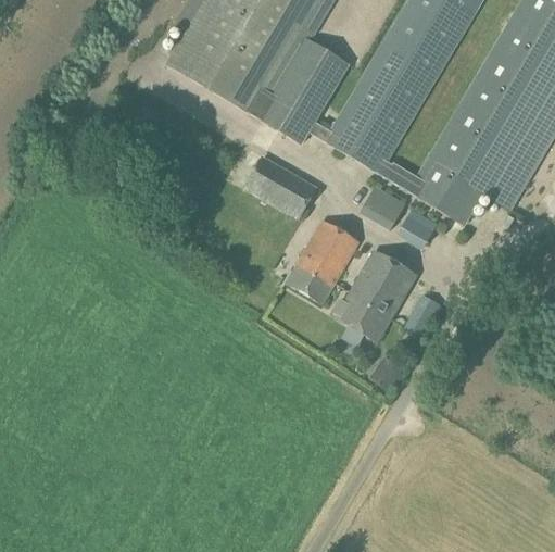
[(407,0),(330,129),(316,121),(350,63),(311,40),(335,0),(187,0),(172,25),(185,32),(165,63),(301,143),(308,132),(465,224),(483,192),(554,72),(554,0),(520,0),(416,174),(393,160),(392,162),(387,159),(481,0),(407,0)]
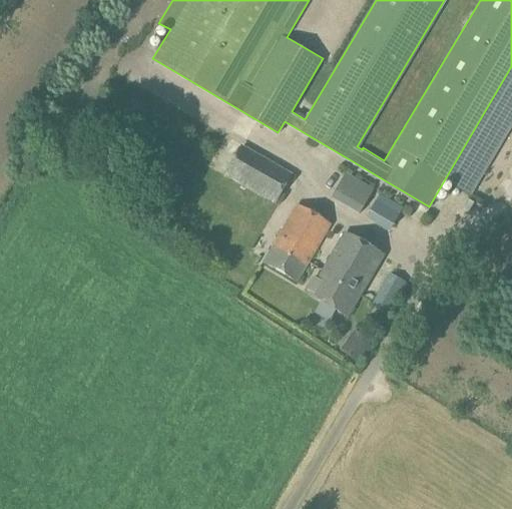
[(511,66),(446,177),(471,191),(511,122),(511,66)]
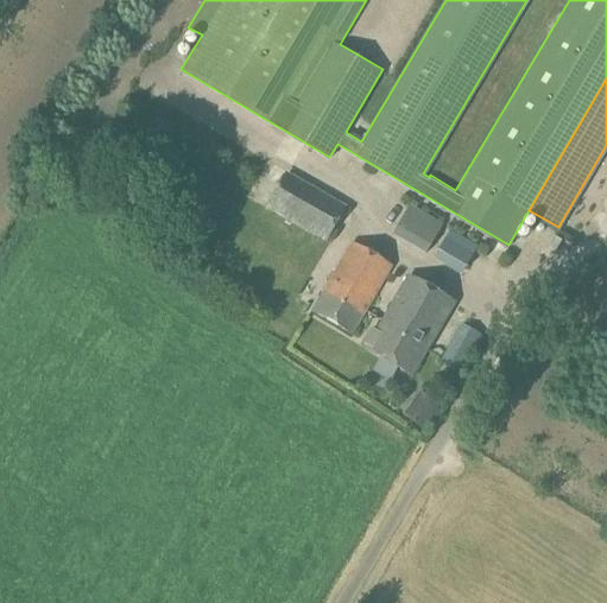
[(286,169),(266,204),(327,239),(347,202),(286,169)]
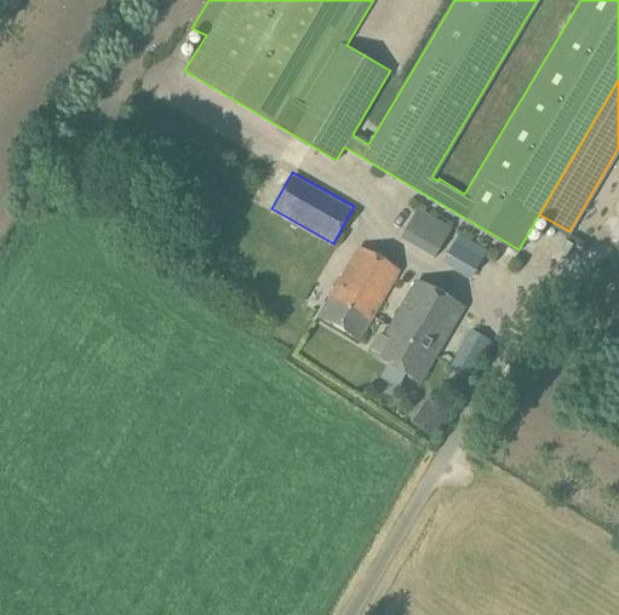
[(435,256),(451,226),(417,207),(400,236),(435,256)]
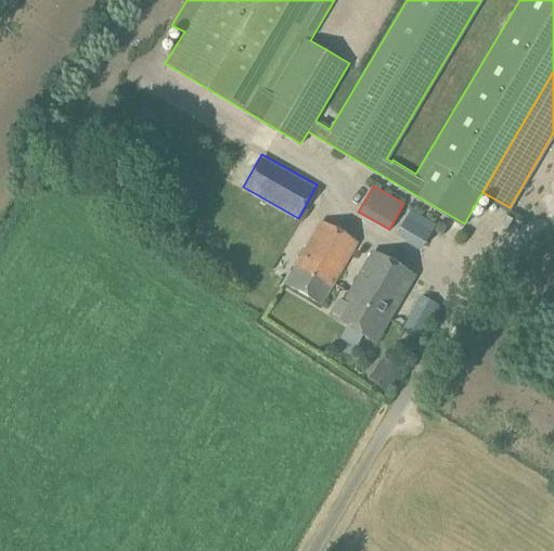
[(322,303),(358,242),(321,219),(285,281),(322,303)]
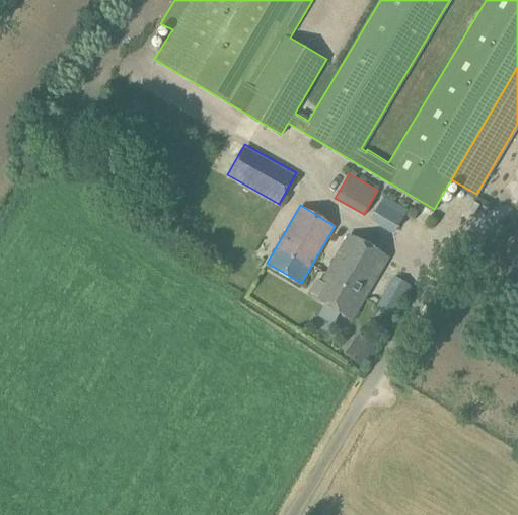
[(353,319),(387,259),(349,234),(312,295),(353,319)]
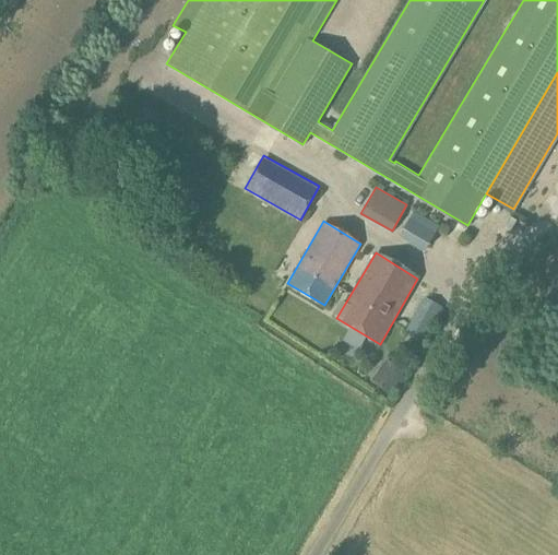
[(423,337),(441,305),(424,295),(406,328),(423,337)]
